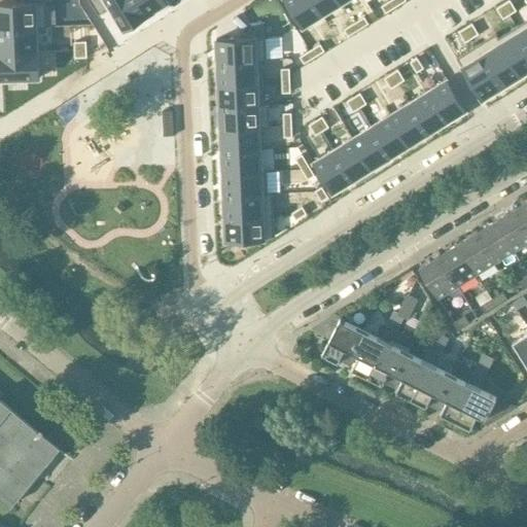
[(24,0),(24,2),(0,2),(0,28),(36,27),(36,28),(46,28),(46,27),(45,1),(50,1),(49,0),(24,0)]
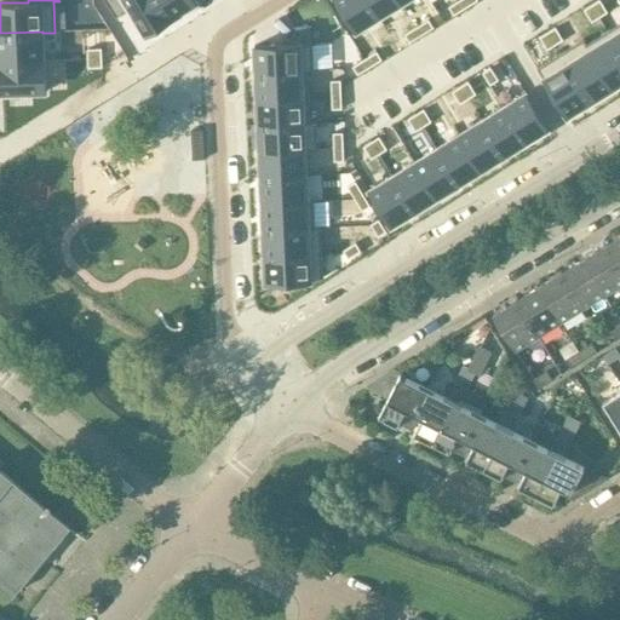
[(159,0),(104,0),(116,18),(130,10),(145,35),(171,19),(159,0)]
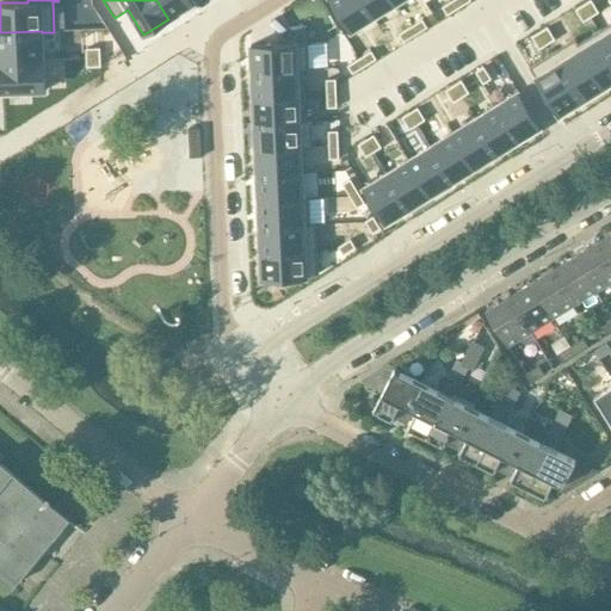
[(156,0),(168,19),(193,2),(191,0),(156,0)]
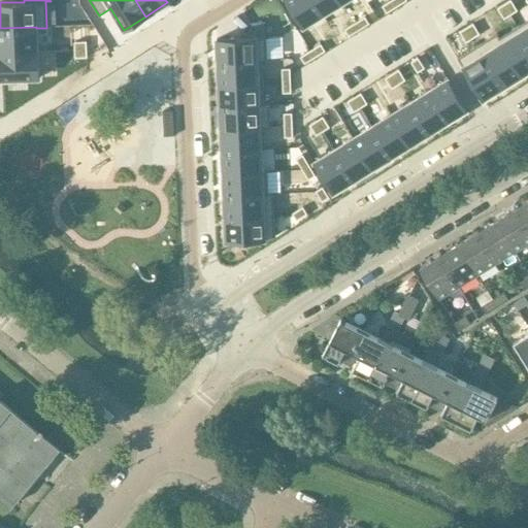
[(312,0),(286,0),(302,27),(323,14),(312,0)]
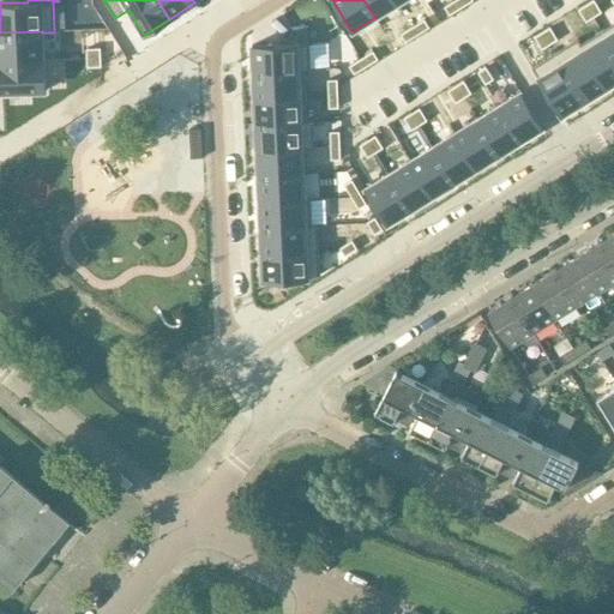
[(395,0),(363,0),(375,17),(397,4),(395,0)]
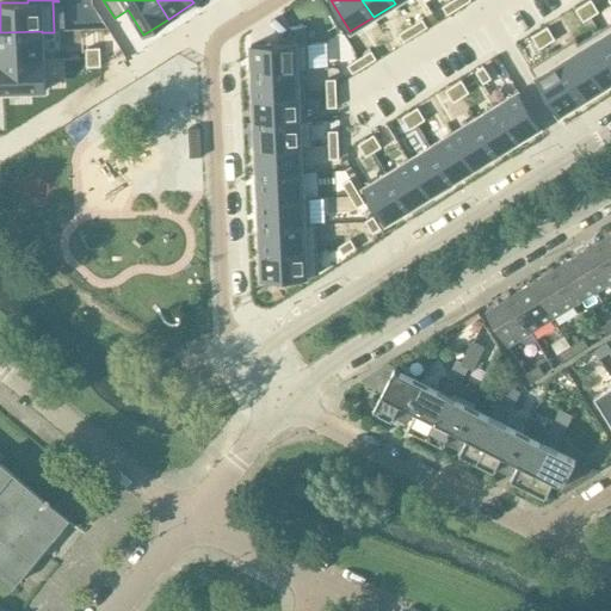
[(590,0),(582,5),(591,17),(598,12),(590,0)]
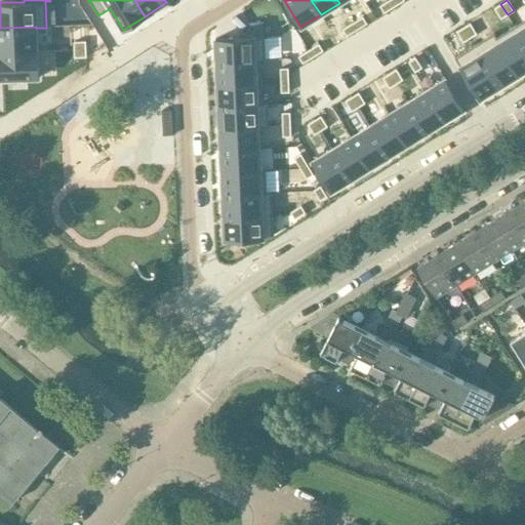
[(500,4),(493,8),(500,19),(508,14),(500,4)]
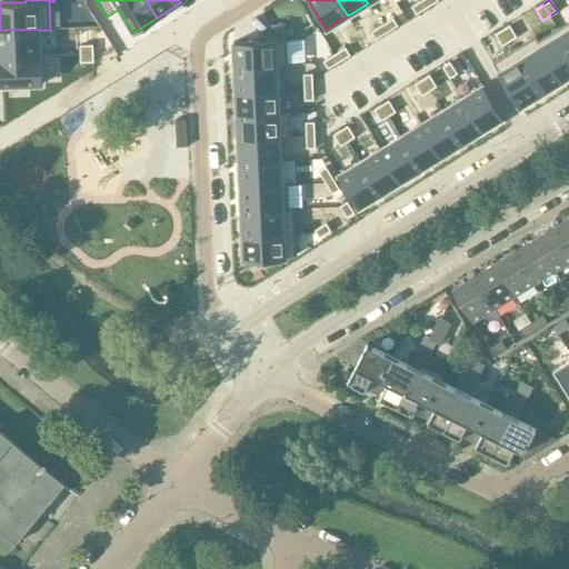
[(408,6),(400,10),(408,22),(415,17),(408,6)]
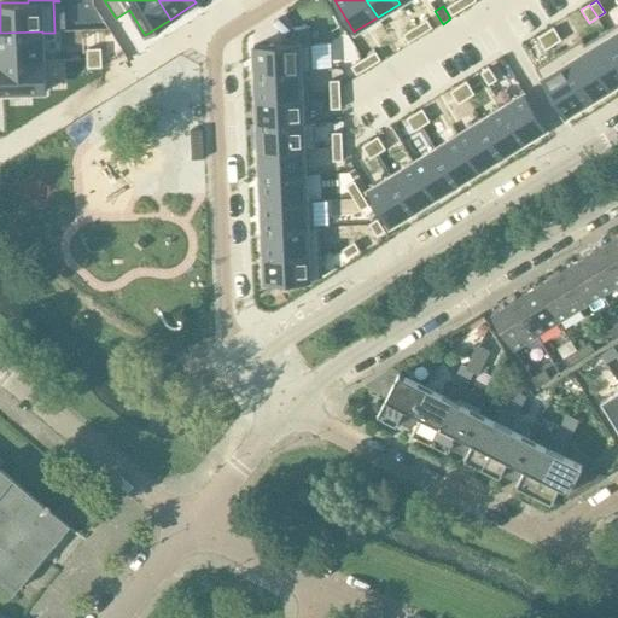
[(435,11),(427,16),(435,29),(443,24),(435,11)]
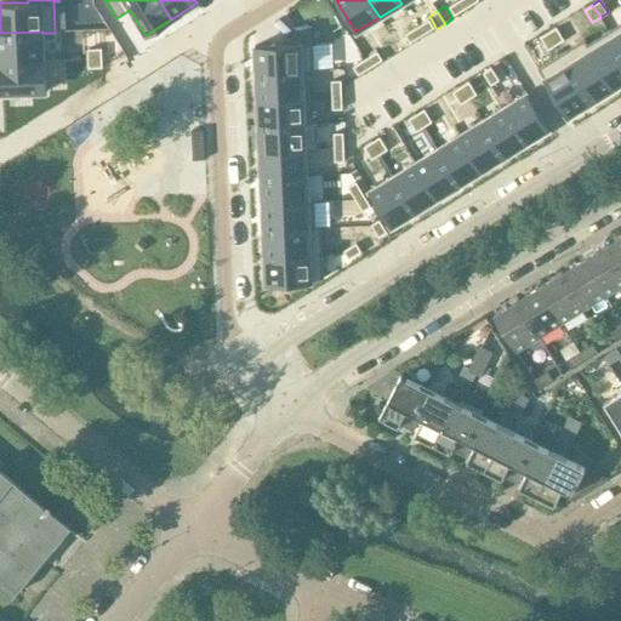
[(620,22),(608,30),(620,51),(620,22)]
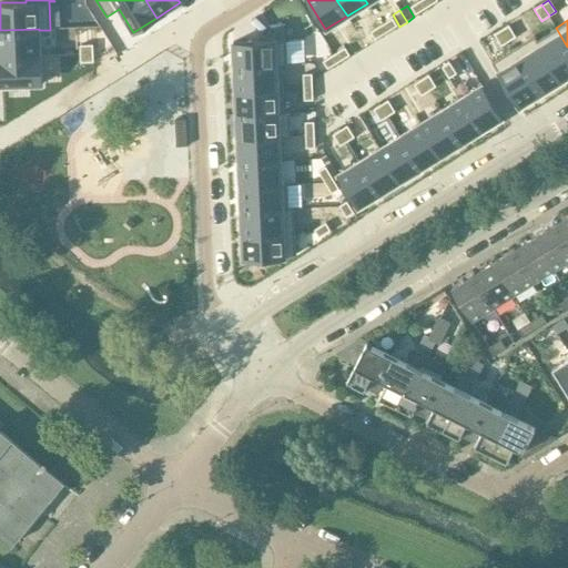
[(508,26),(500,30),(508,41),(516,37),(508,26)]
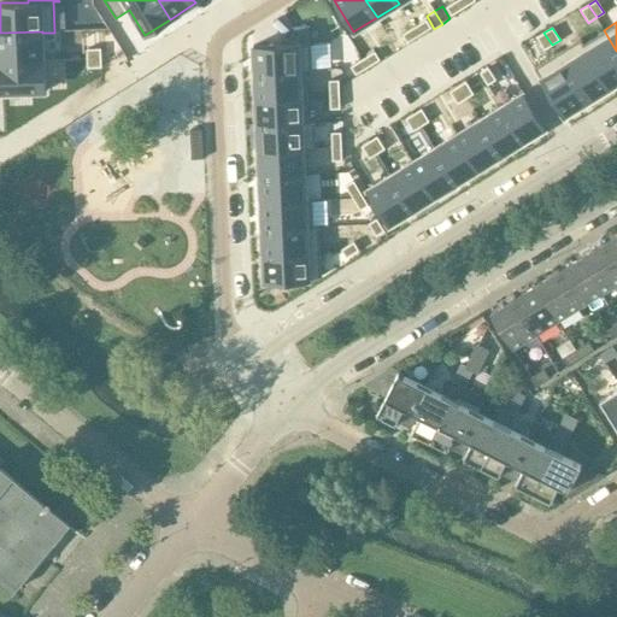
[(583,43),(582,45),(610,88),(616,83),(616,51),(604,30),(583,43)]
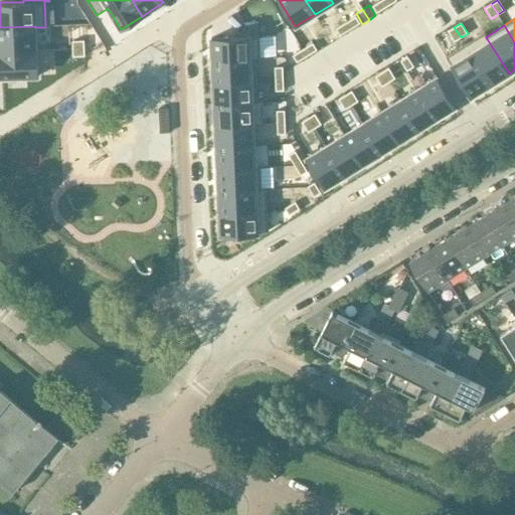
[(35,26),(0,27),(0,52),(36,50),(35,27),(35,26)]
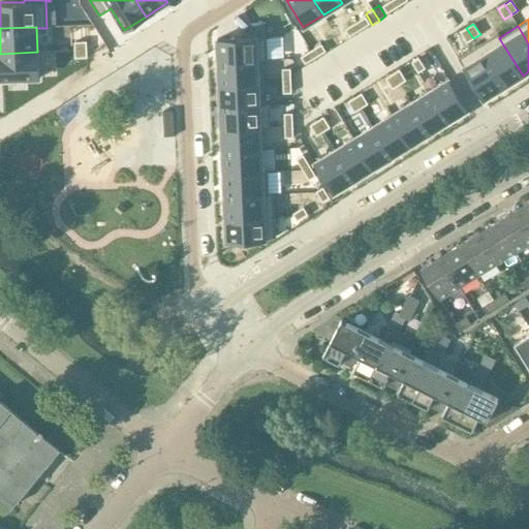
[(466,28),(460,32),(466,42),(473,38),(466,28)]
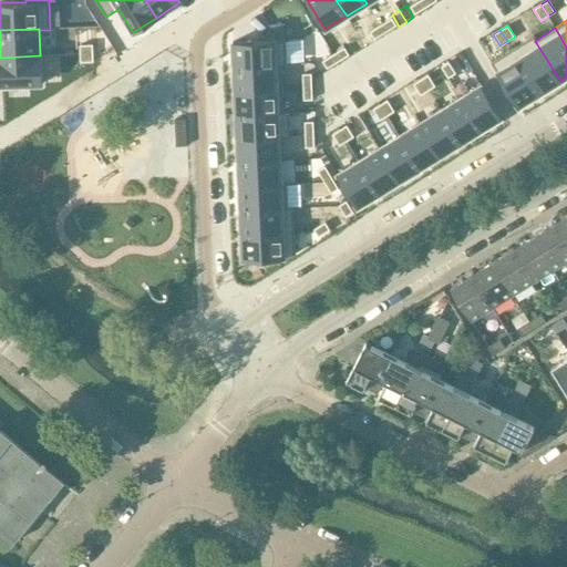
[(366,31),(359,35),(366,47),(373,42),(366,31)]
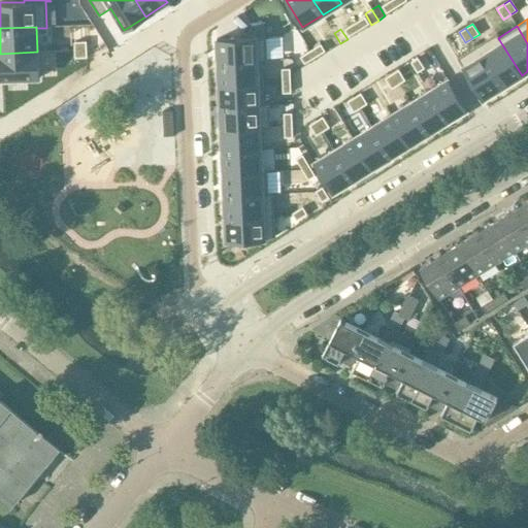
[(334,33),(327,37),(333,47),(340,43),(334,33)]
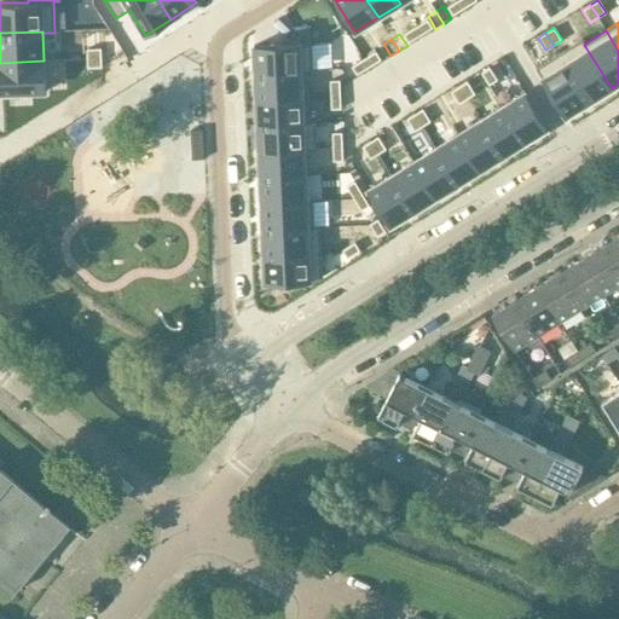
[(580,40),(559,53),(589,103),(612,88),(584,45),(585,44),(582,39),(580,40)]
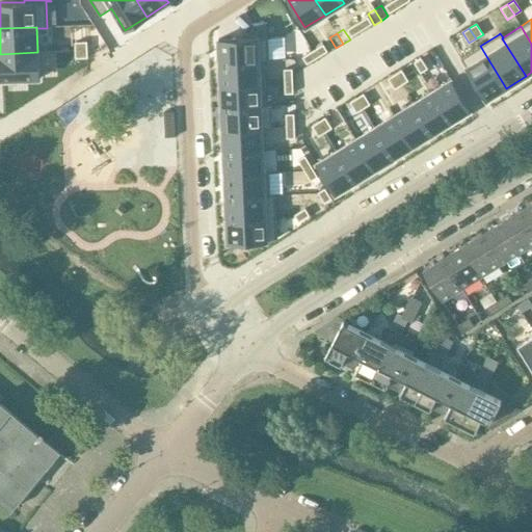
[(267,36),(217,38),(218,62),(263,60),(264,61),(268,61),(268,60),(267,36)]
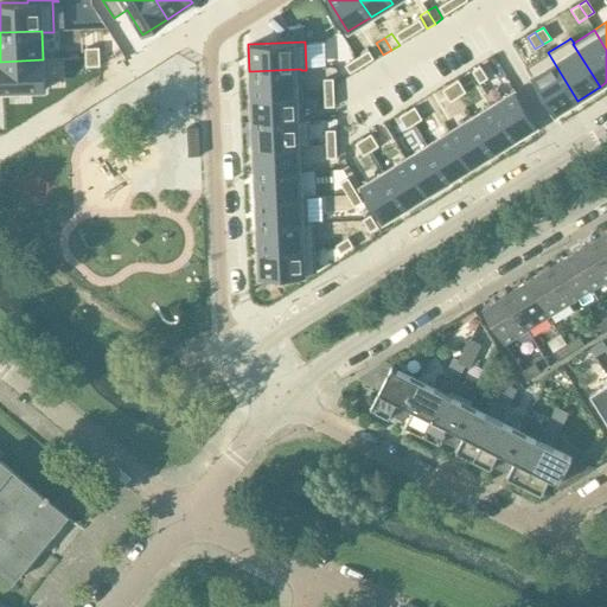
[(98,48),(84,49),(84,58),(98,57),(98,48)]
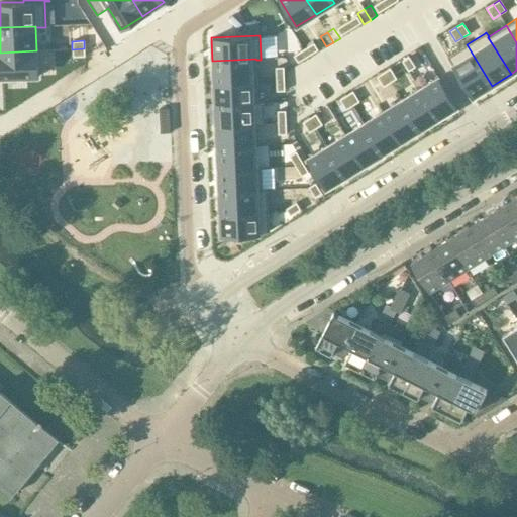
[(467,44),(447,57),(473,98),(492,86),(467,44)]
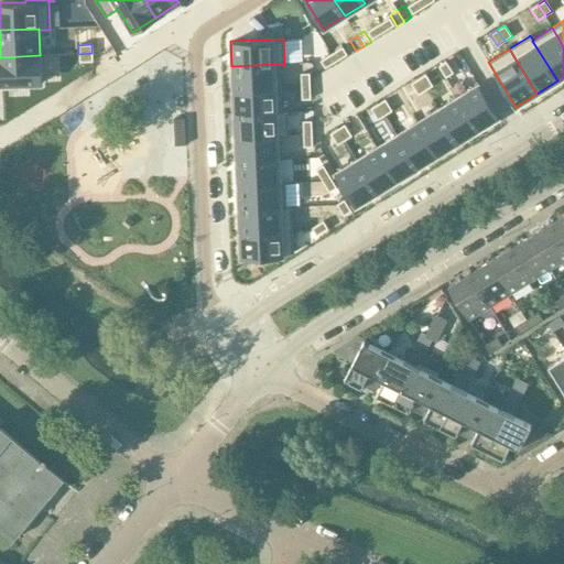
[(458,51),(447,58),(452,66),(463,58),(458,51)]
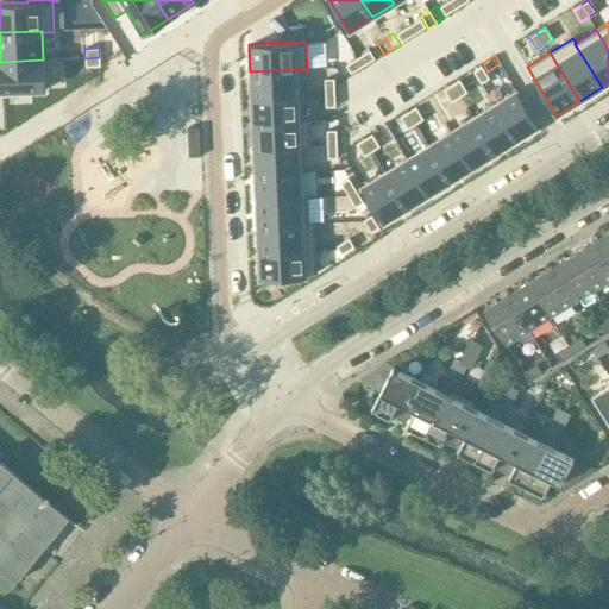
[(99,57),(85,58),(86,67),(100,67),(99,57)]
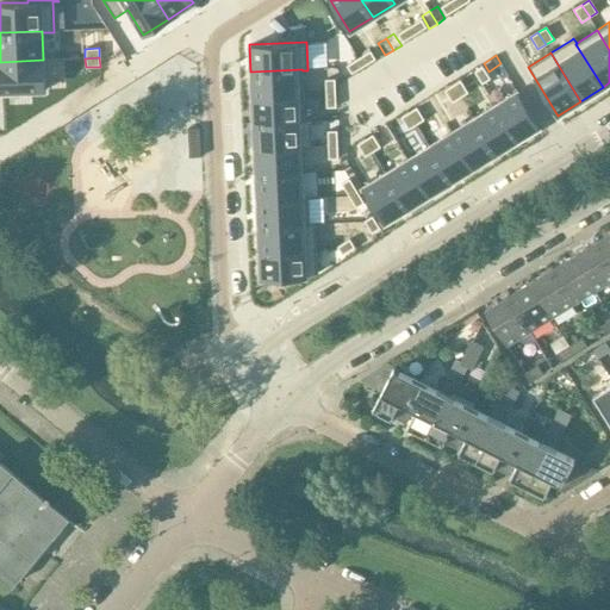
[(358,58),(346,66),(352,74),(363,67),(358,58)]
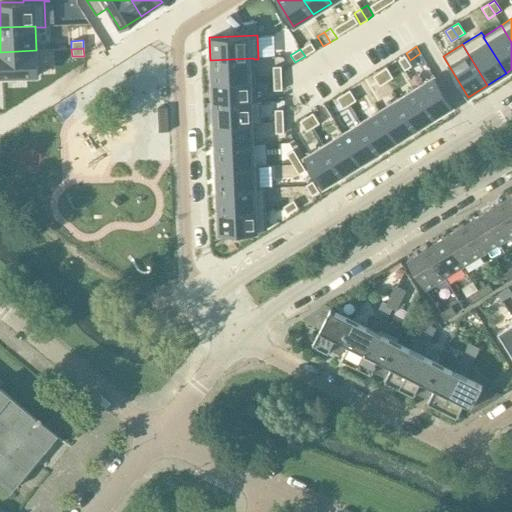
[(36,50),(0,52),(0,77),(38,75),(36,50)]
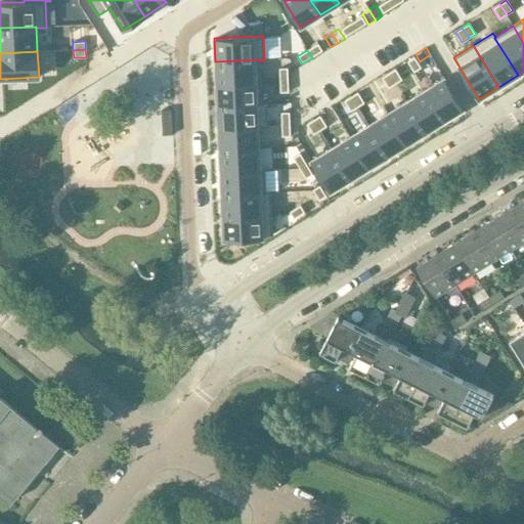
[(259,59),(215,61),(216,84),(260,82),(260,60),(259,59)]
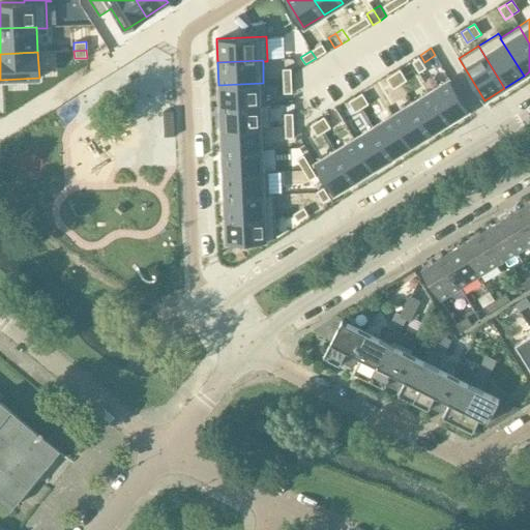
[(399,68),(391,72),(399,83),(405,79),(399,68)]
